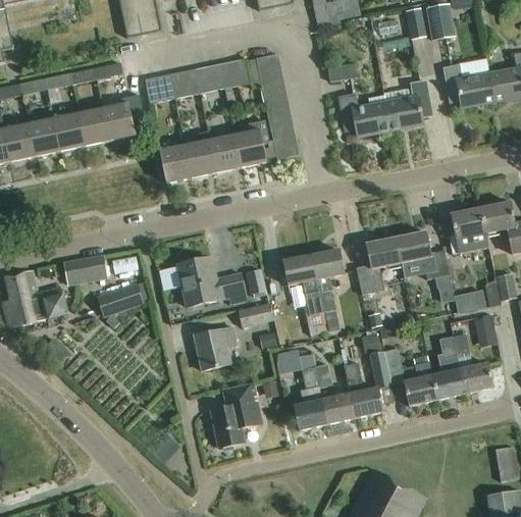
[(0,62),(5,62),(2,50),(13,47),(4,5),(29,0),(118,0),(126,37),(161,30),(155,0),(256,0),(258,9),(293,2),(293,0),(0,0),(0,62)]
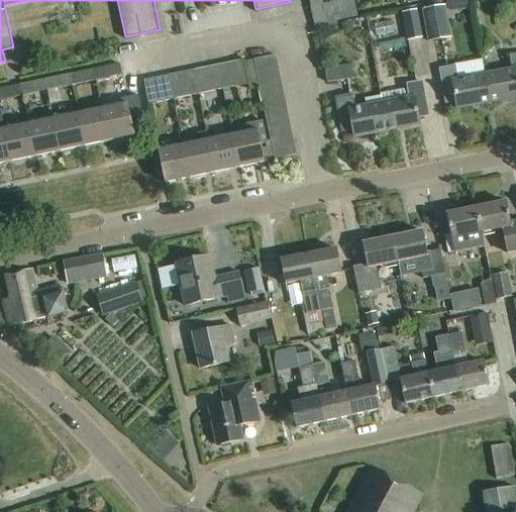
[(308,0),(313,22),(330,18),(329,15),(355,8),(353,0),(325,0),(320,1),(320,0),(308,0)]
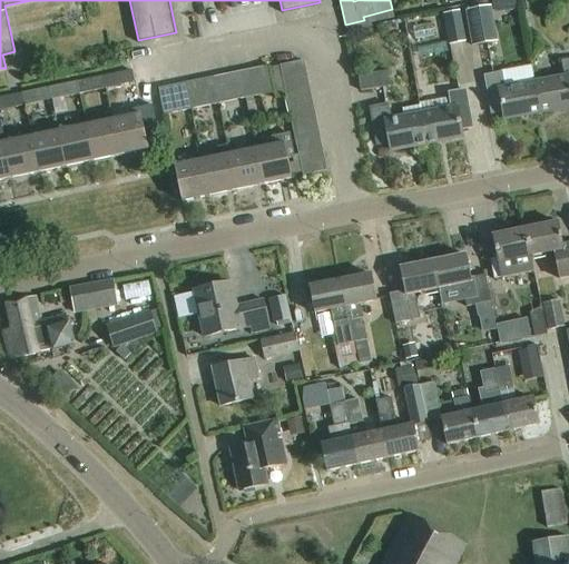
[(464,8),(471,42),(496,38),(490,3),(464,8)]
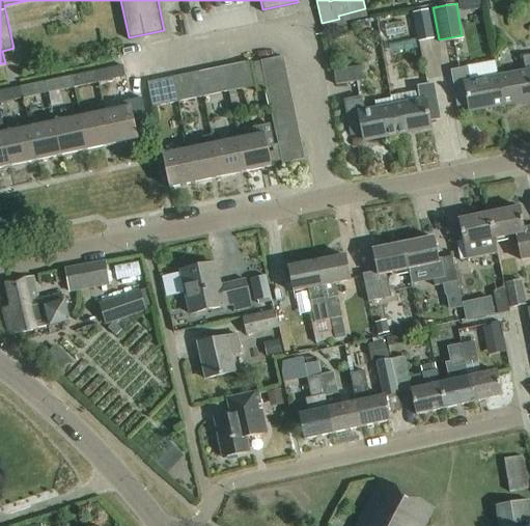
[(427,6),(412,10),(417,38),(434,35),(427,6)]
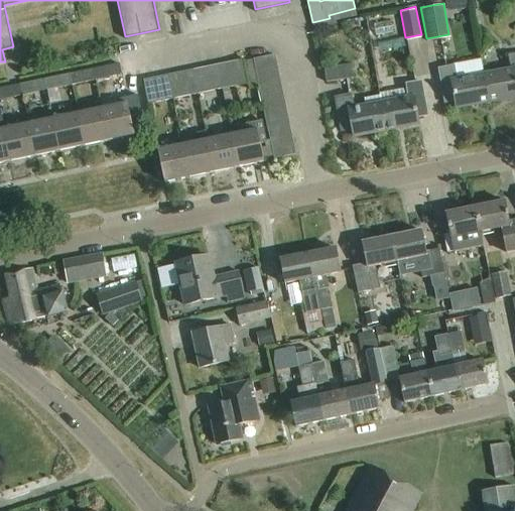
[(252,56),(255,68),(276,62),(274,51),(252,56)]
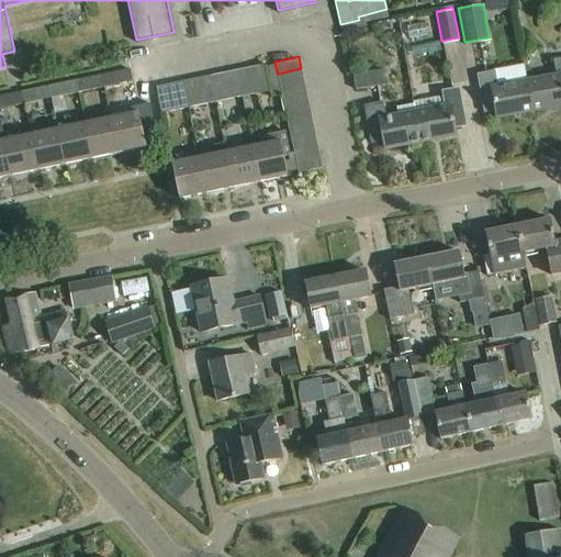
[(557,74),(526,79),(531,108),(560,101),(560,56),(554,58),(557,74)]
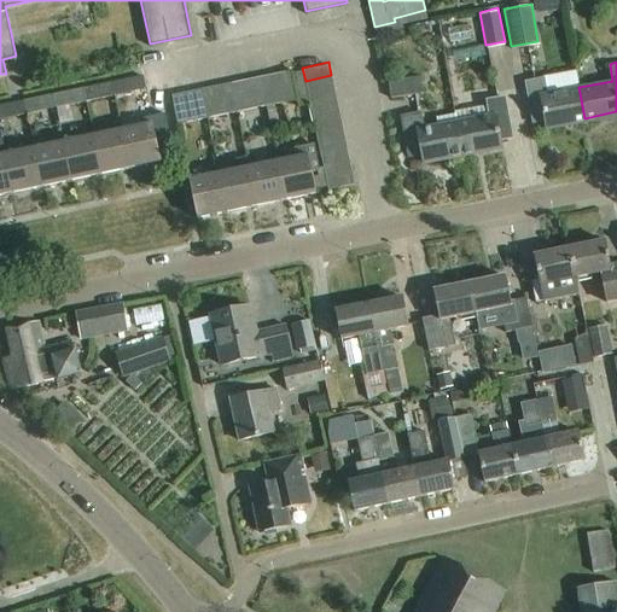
[(260,74),(266,103),(296,97),(290,68),(260,74)]
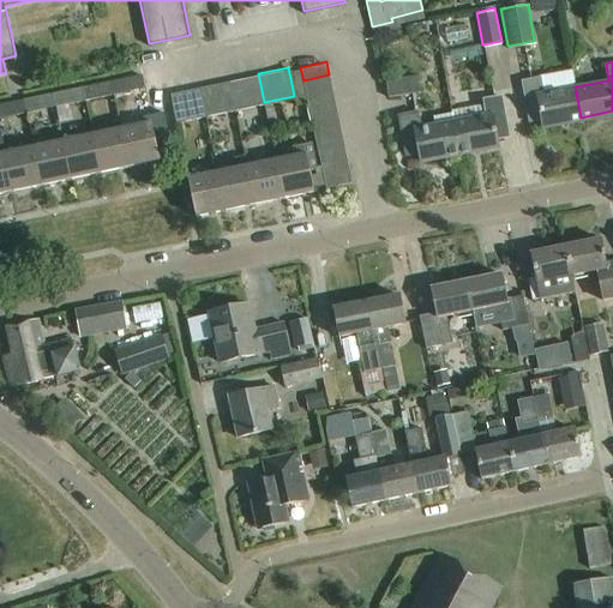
[(140,72),(112,78),(114,91),(144,85),(140,72)]
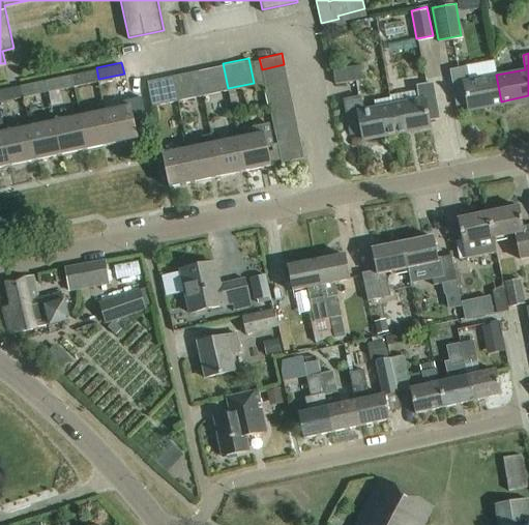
[(203,94),(228,88),(223,63),(198,68),(203,94)]
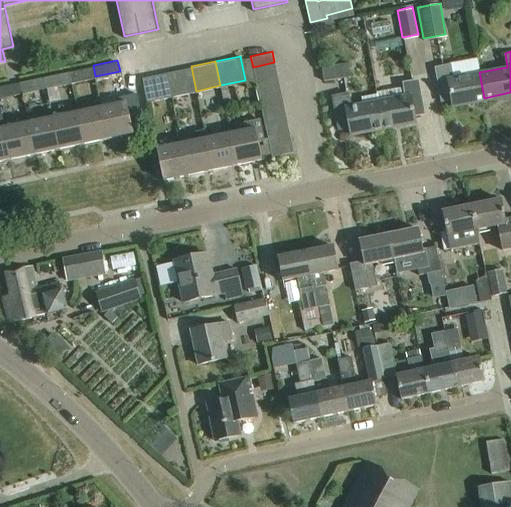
[(347,61),(321,65),(323,78),(349,74),(347,61)]
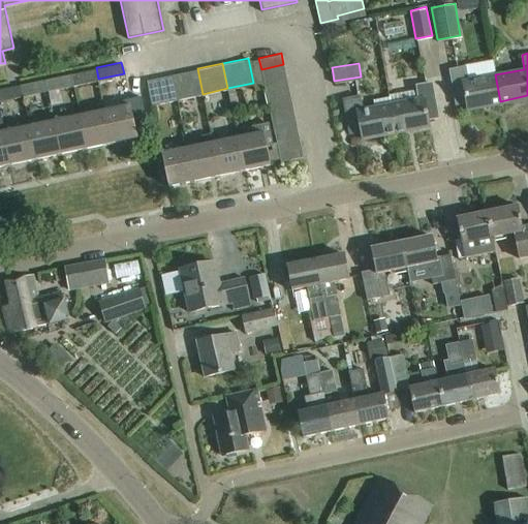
[(261,69),(264,81),(286,75),(283,64),(261,69)]
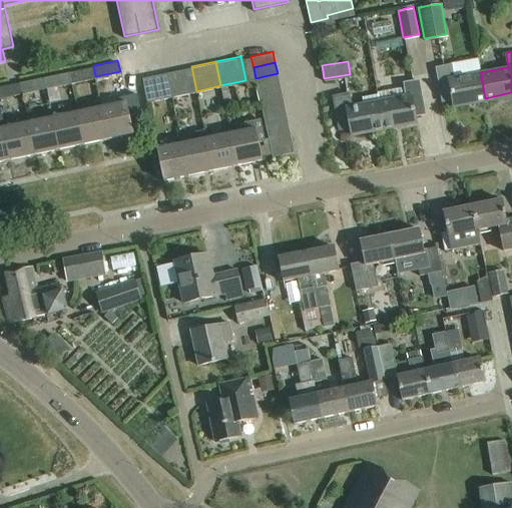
[(485,98),(480,72),(453,77),(450,63),(436,65),(442,99),(452,97),(453,104),(485,98)]
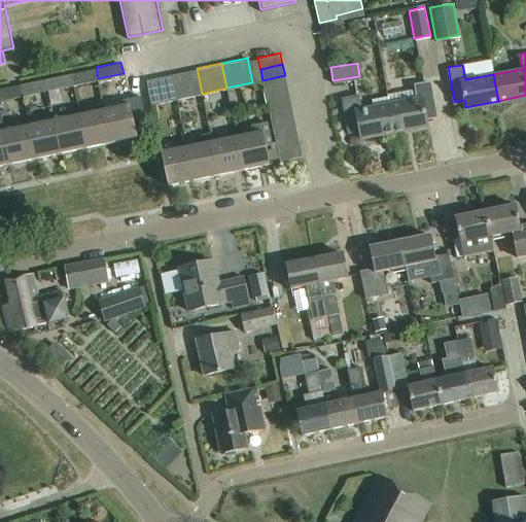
[(73,83),(98,78),(96,67),(70,72),(73,83)]
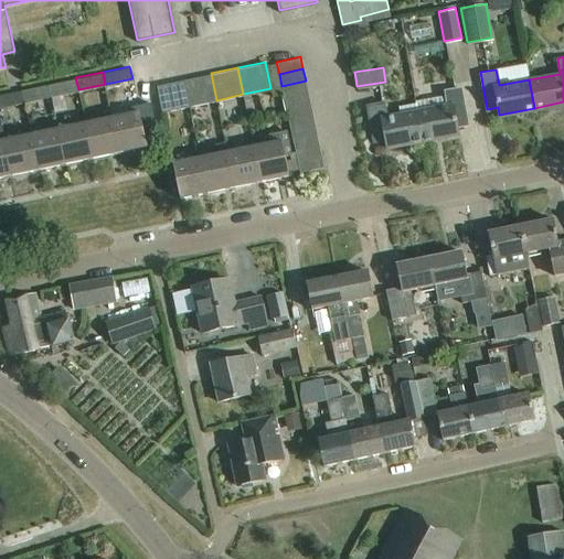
[(211,73),(183,78),(189,106),(216,100),(211,73)]
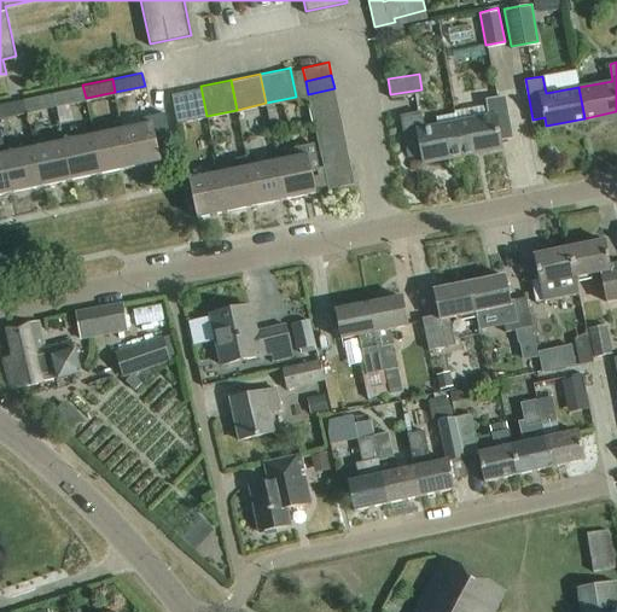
[(56,104),(86,98),(82,85),(53,91),(56,104)]
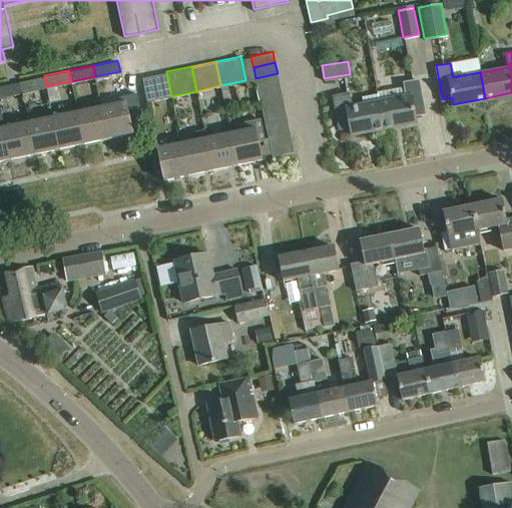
[(171,96),(166,71),(141,77),(147,101),(171,96)]
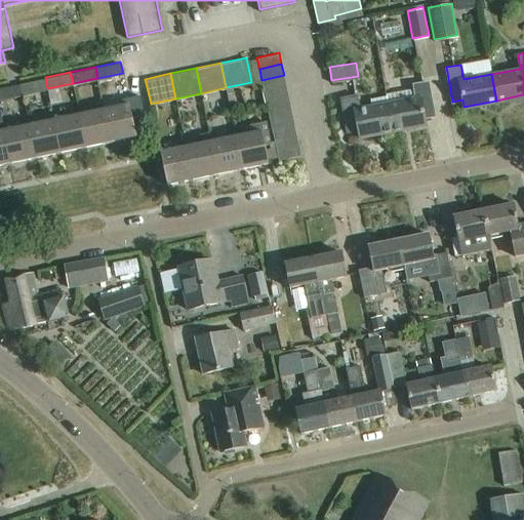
[(286,86),(284,75),(262,80),(264,91),(286,86)]
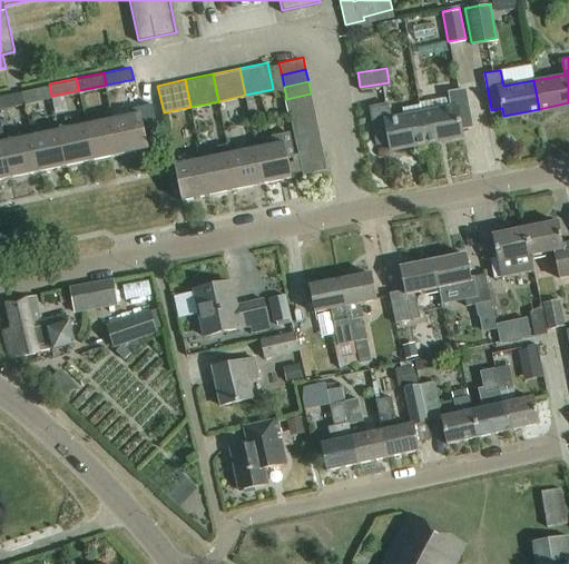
[(451,106),(421,111),(425,140),(462,134),(461,126),(471,125),(464,87),(449,90),(451,106)]
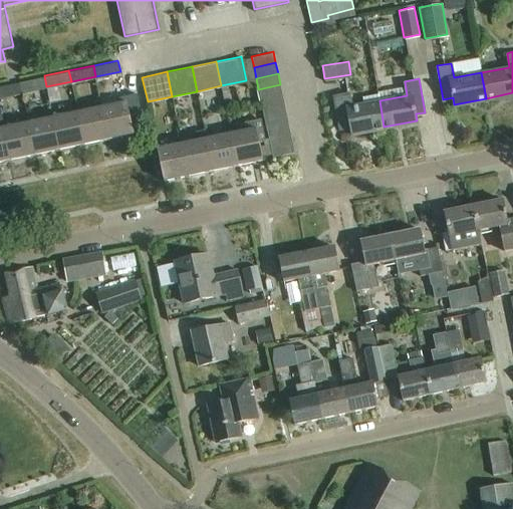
[(20,81),(0,84),(0,96),(22,92),(20,81)]
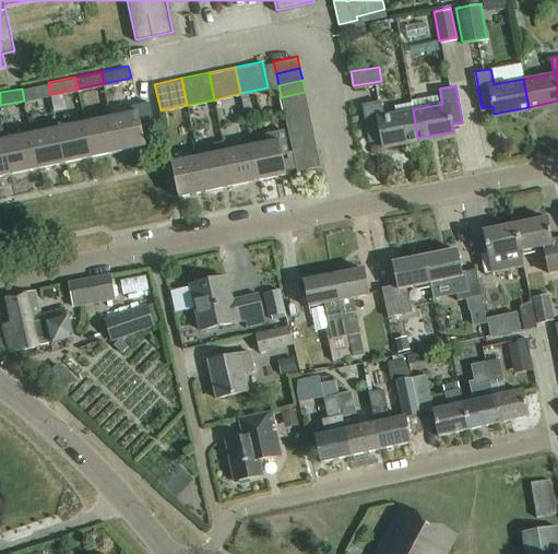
[(281,97),(284,109),(307,104),(305,92),(281,97)]
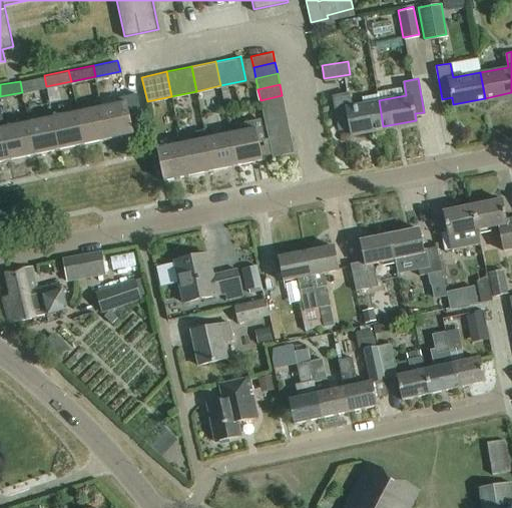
[(101,105),(108,136),(133,131),(129,113),(141,111),(136,91),(125,93),(126,99),(101,105)]
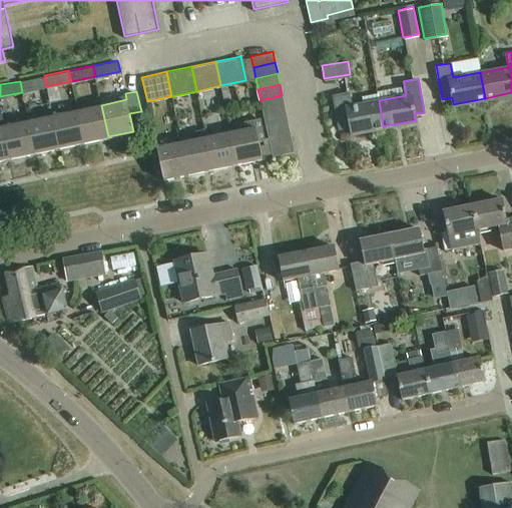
[(383,126),(379,100),(351,105),(349,91),(334,93),(340,127),(350,125),(351,132),(383,126)]
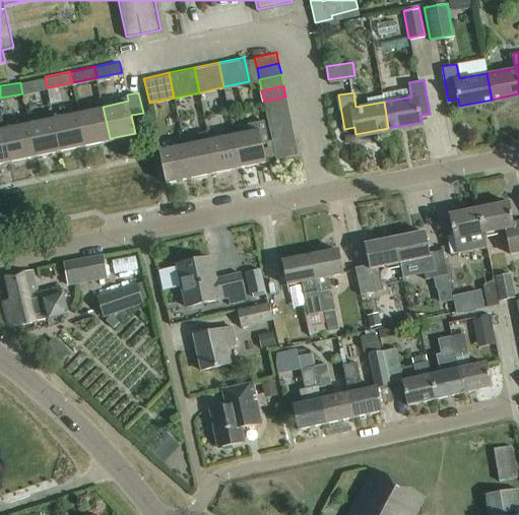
[(288,108),(285,97),(264,102),(266,113),(288,108)]
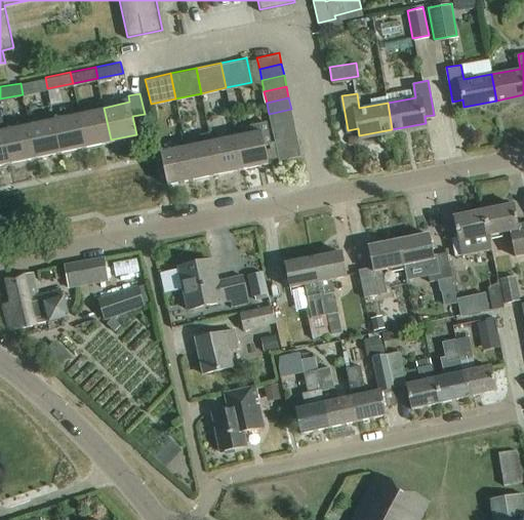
[(85,146),(111,140),(104,108),(79,113),(85,146)]
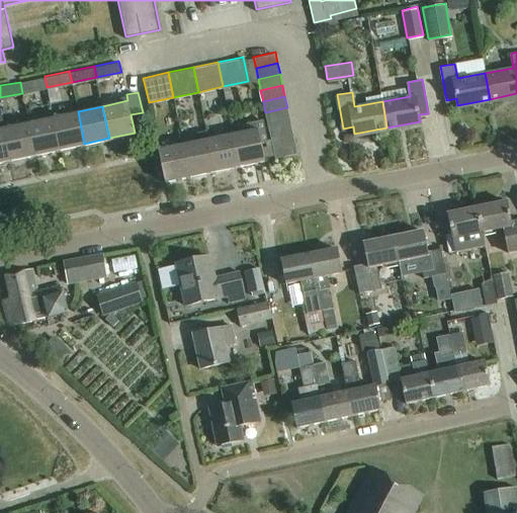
[(289,118),(287,107),(265,112),(267,123),(289,118)]
